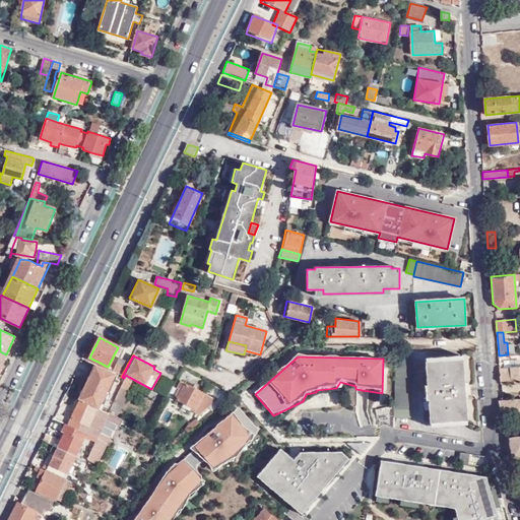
[(410,359),(396,358),(393,416),(409,417),(410,359)]
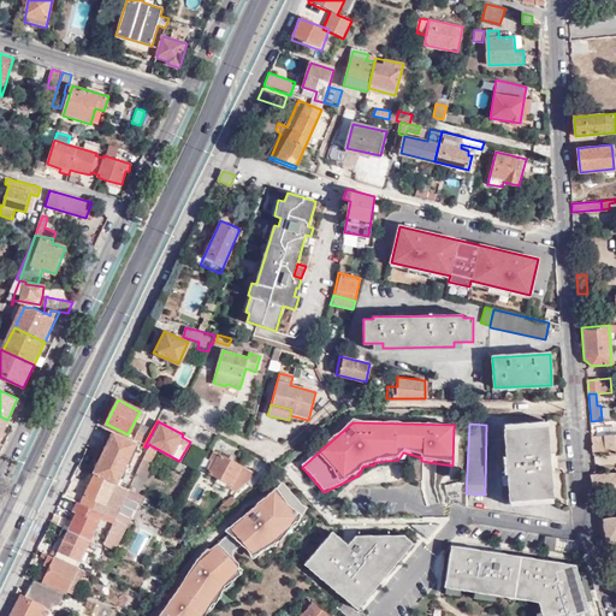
[(141,425),(132,442),(143,446),(152,430),(141,425)]
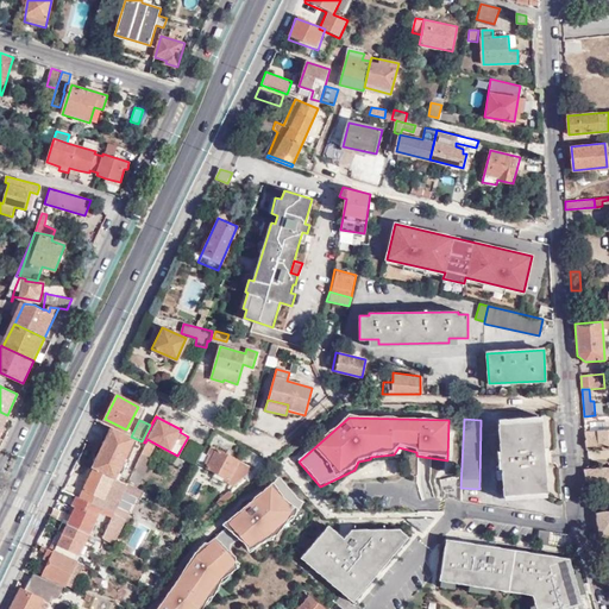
[(541,422),(498,425),(503,495),(546,493),(541,422)]
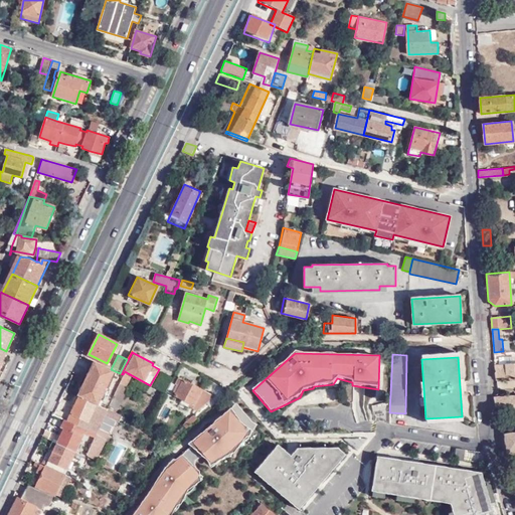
[(514,376),(514,363),(495,365),(496,378),(514,376)]
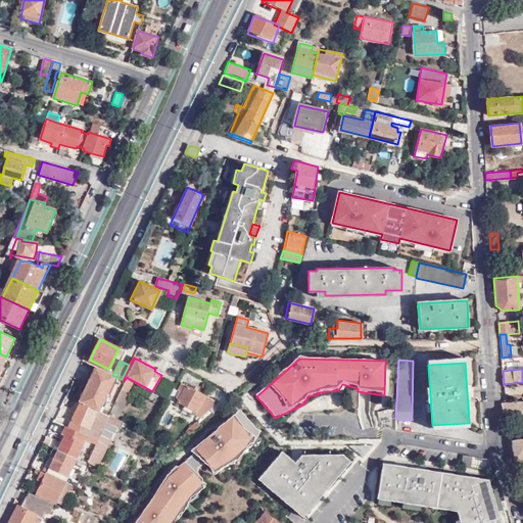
[(96,370),(80,401),(98,411),(113,378),(96,370)]
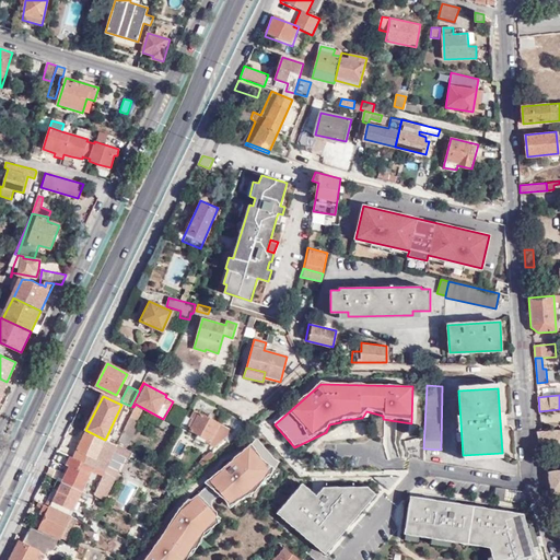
[(132,419),(139,406),(136,404),(133,407),(135,408),(130,417),(132,419)]
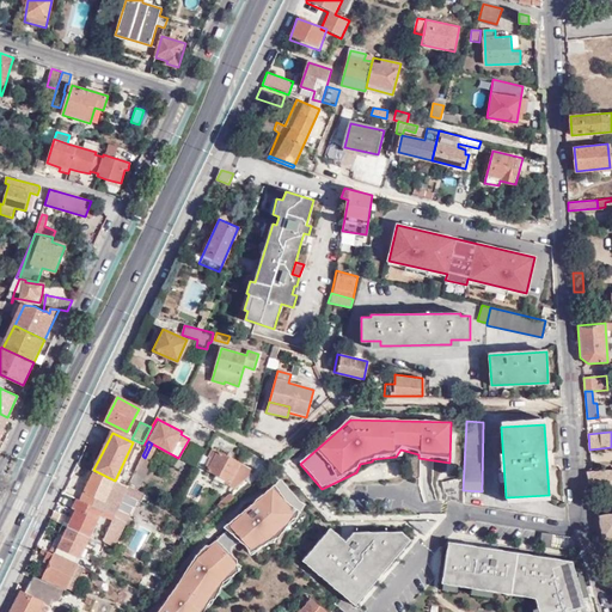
[(146,445),(144,444),(133,464),(138,466),(142,456),(141,456),(146,445)]
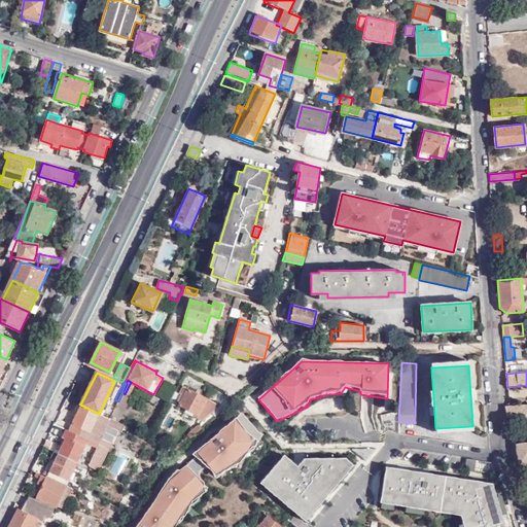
[(220,405),(182,385),(179,392),(181,393),(177,400),(180,402),(178,405),(195,414),(194,416),(202,420),(220,405)]
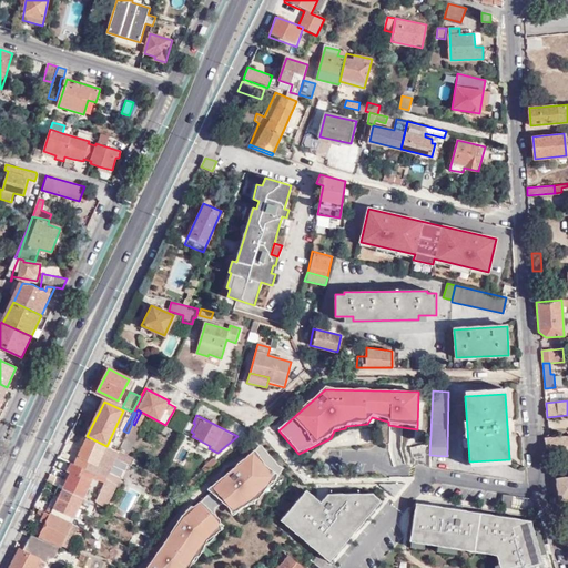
[(128,433),(118,452),(127,455),(141,428),(134,425),(132,423),(128,433)]
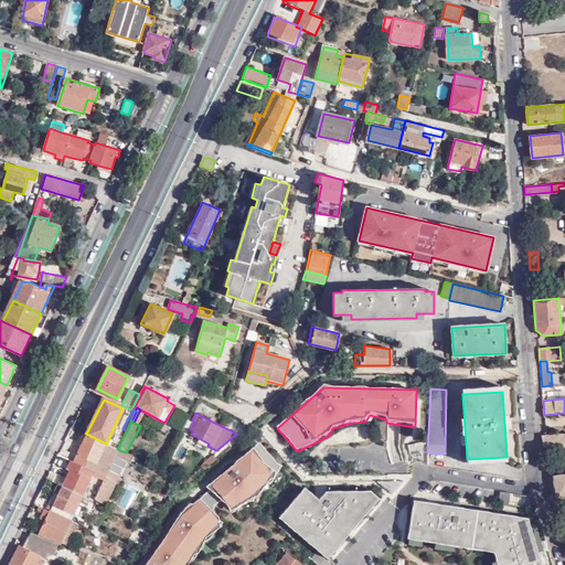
[(564,452),(564,433),(542,435),(545,456),(564,452)]
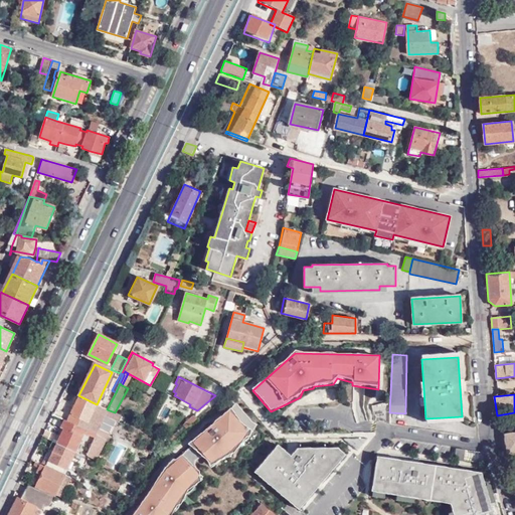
[(78,395),(66,421),(84,431),(90,419),(93,420),(95,417),(101,421),(104,415),(107,409),(97,404),(78,395)]
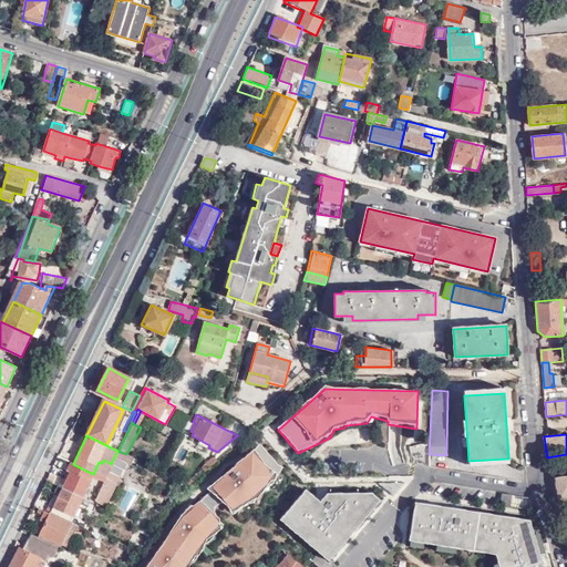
[(206,492),(209,494),(220,504),(229,512),(232,516),(251,503),(257,502),(270,484),(275,484),(281,470),(259,446),(241,462),(222,480),(206,492)]
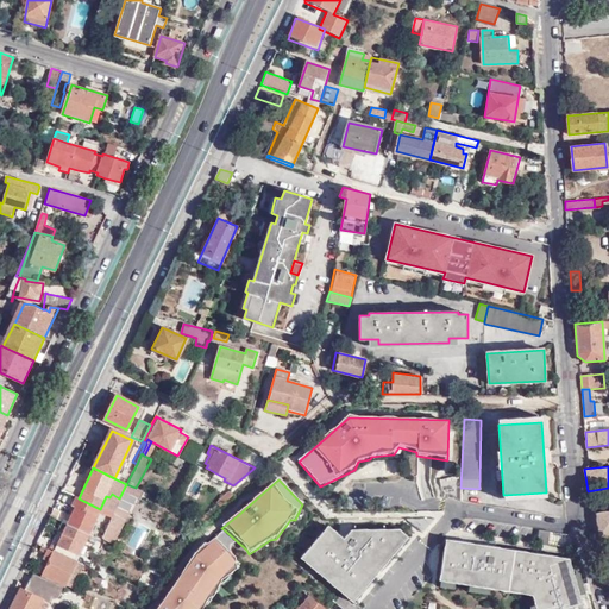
[(132,495),(136,488),(126,484),(123,491),(132,495)]
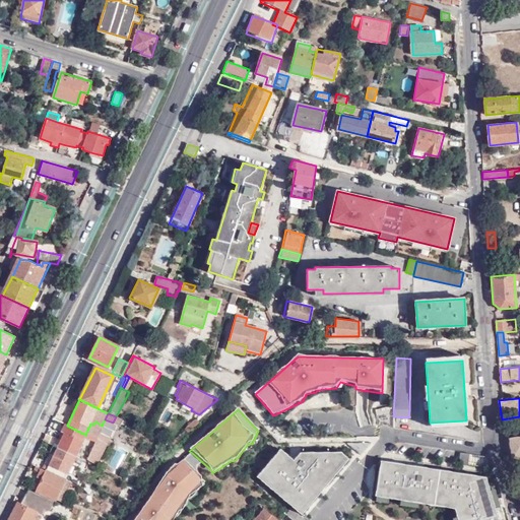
[(192,430),(199,423),(196,418),(189,426),(192,430)]
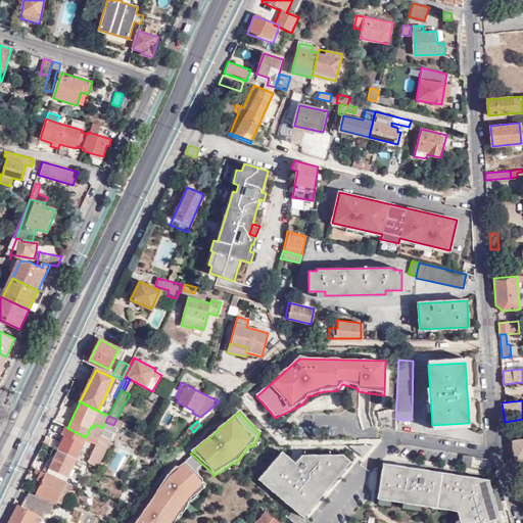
[(64,436),(57,450),(58,450),(76,460),(86,437),(67,428),(65,427),(61,434),(64,436)]
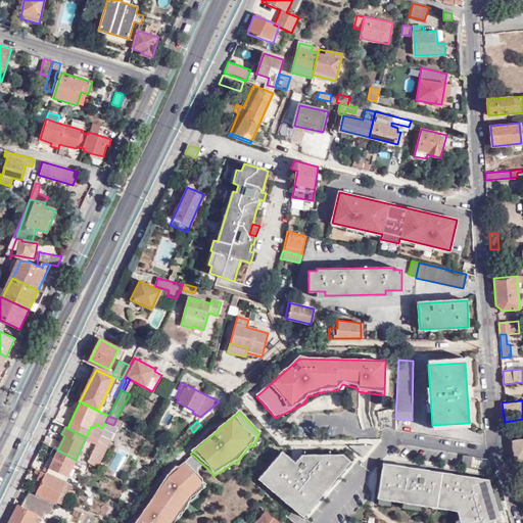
[(97,467),(108,444),(106,443),(108,439),(92,431),(89,436),(91,437),(89,440),(97,444),(88,463),(97,467)]
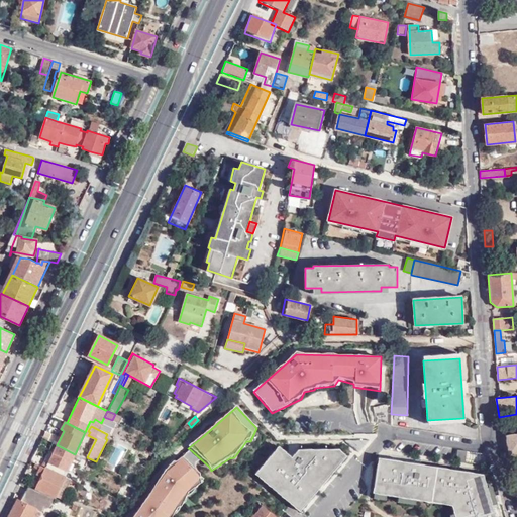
[(516,434),(506,435),(507,452),(516,451),(516,434)]
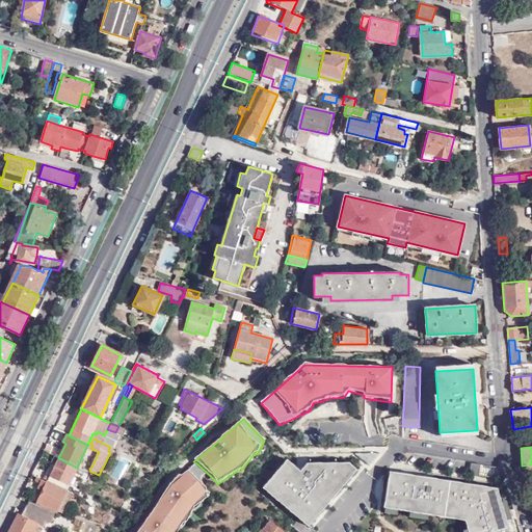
[(77,468),(59,458),(50,476),(70,485),(76,473),(82,476),(84,472),(77,468)]
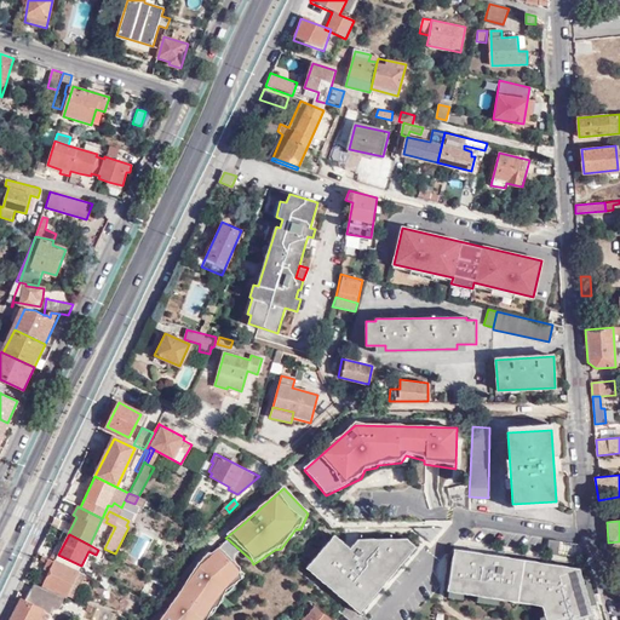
[(229,540),(218,551),(239,570),(234,561),(235,555),(241,551),(229,540)]
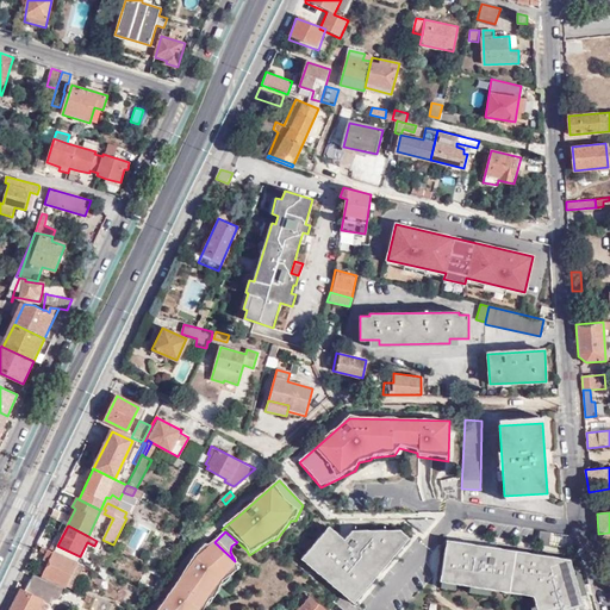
[(328,531),(302,562),(354,608),(408,542),(399,535),(352,535),(344,545),(328,531)]
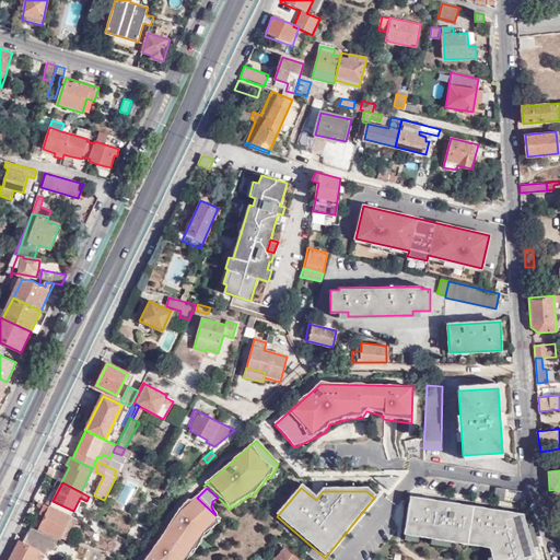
[(177,512),(144,559),(187,559),(191,553),(197,550),(202,535),(218,525),(216,515),(197,498),(190,504),(186,503),(177,512)]
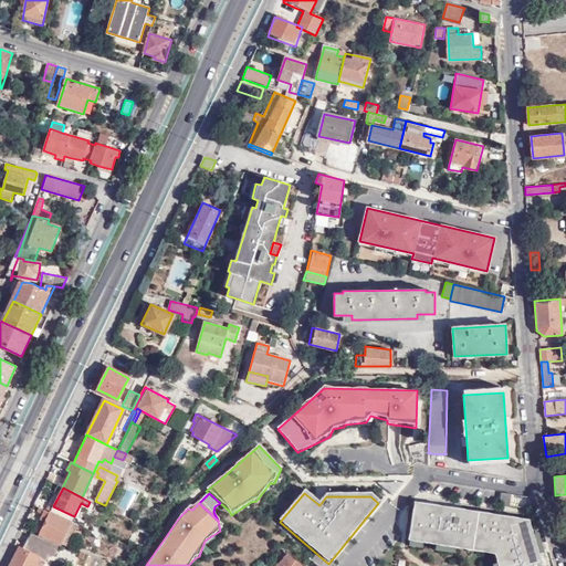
[(541,565),(528,523),(413,505),(408,544),(495,557),(496,565),(541,565)]
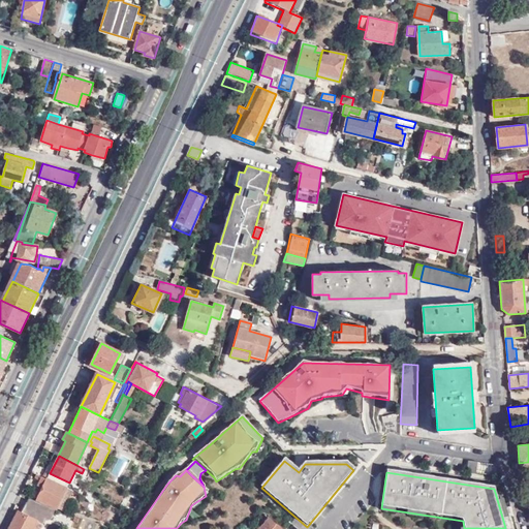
[(82,495),(37,474),(36,477),(40,479),(38,485),(44,488),(38,500),(58,508),(66,492),(80,499),(82,495)]
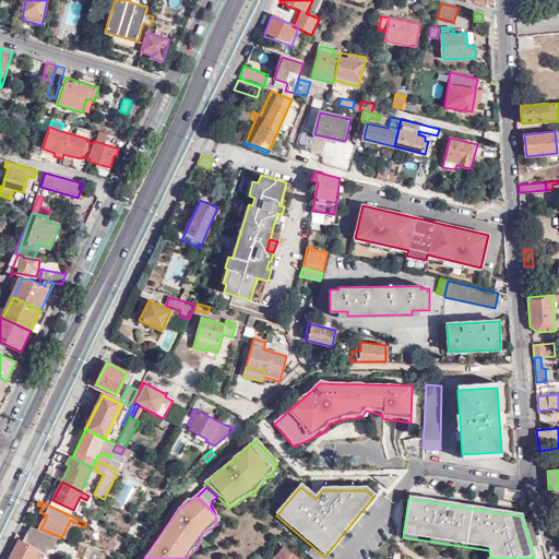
[(10,558),(44,558),(48,552),(50,552),(52,551),(59,539),(30,527),(23,542),(20,540),(10,558)]
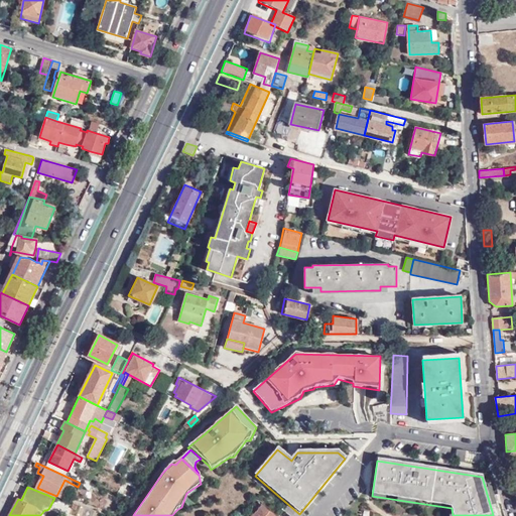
[(111,510),(114,497),(106,495),(103,508),(111,510)]
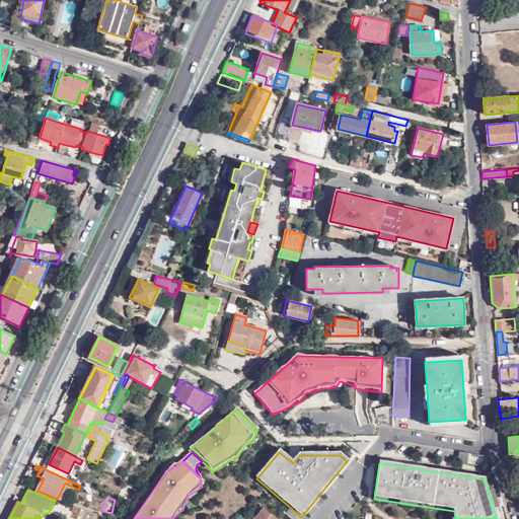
[(274,518),(265,510),(255,518),(254,518),(252,518),(274,518)]
